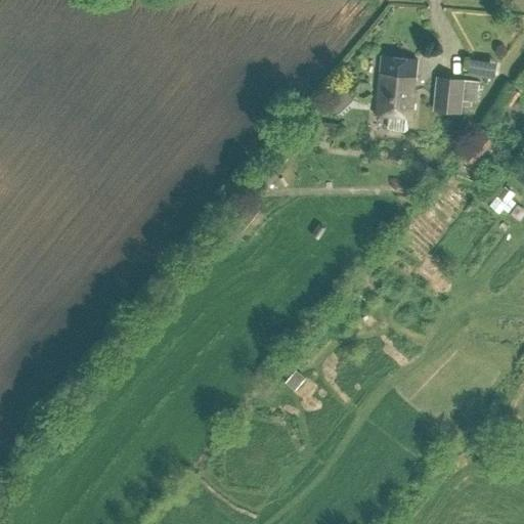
[(416,79),(418,58),(382,55),(376,116),(390,118),(389,129),(391,132),(405,133),(408,131),(409,119),(412,120),(416,89),(410,89),(411,79),(416,79)]
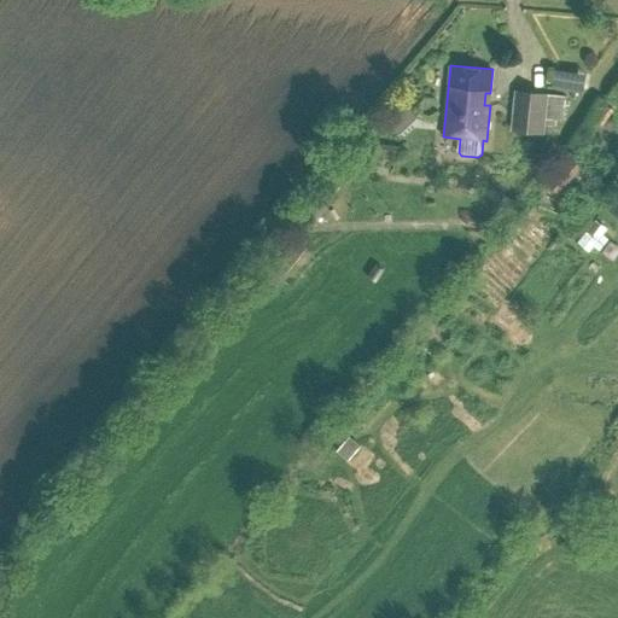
[(565,121),(566,95),(516,92),(512,132),(554,135),(555,120),(565,121)]
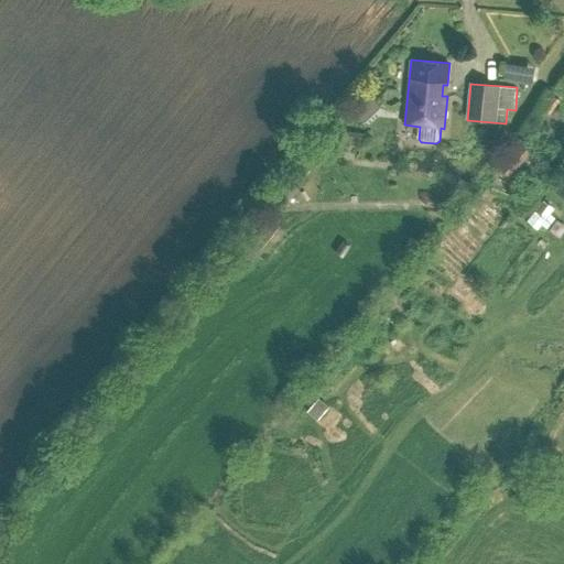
[(331,149),(332,134),(324,133),(322,148),(331,149)]
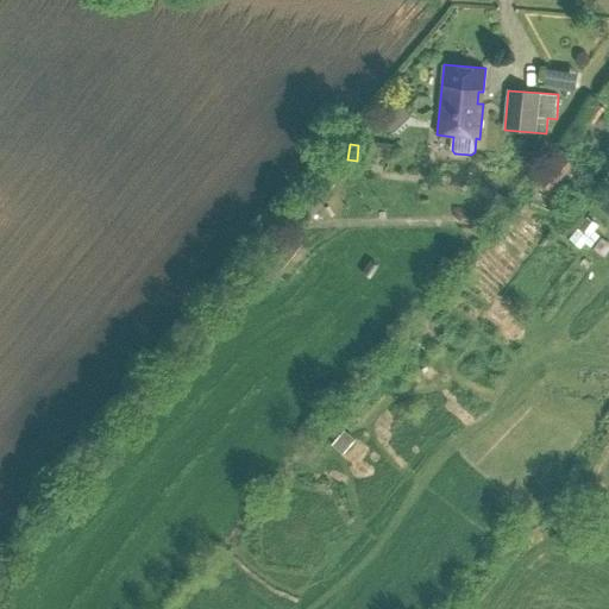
[(559,154),(548,165),(562,179),(572,165),(559,154)]
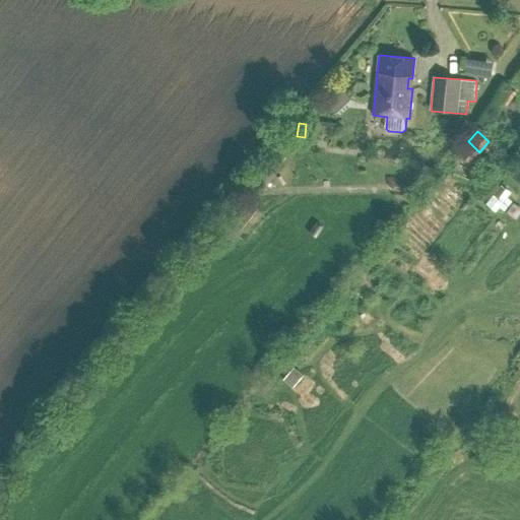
[(318,239),(324,229),(316,223),(310,234),(318,239)]
